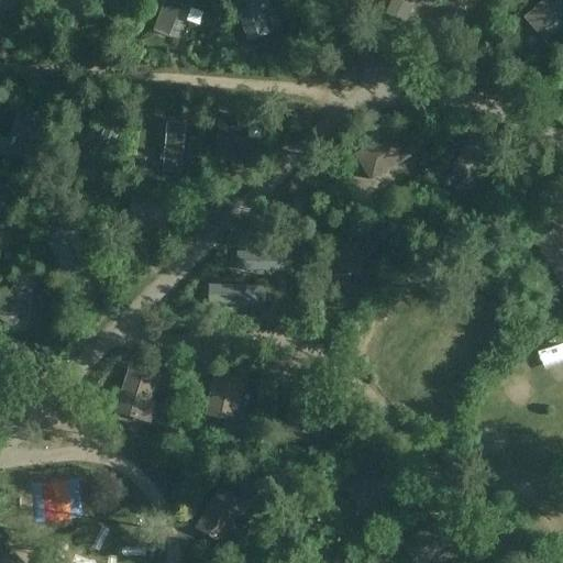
[(170,39),(181,6),(187,8),(189,0),(166,0),(154,33),(170,39)]
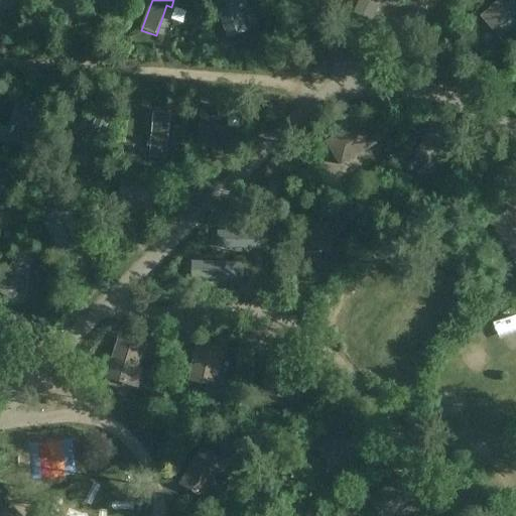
[(246,32),(236,3),(239,2),(238,0),(218,0),(231,37),(246,32)]
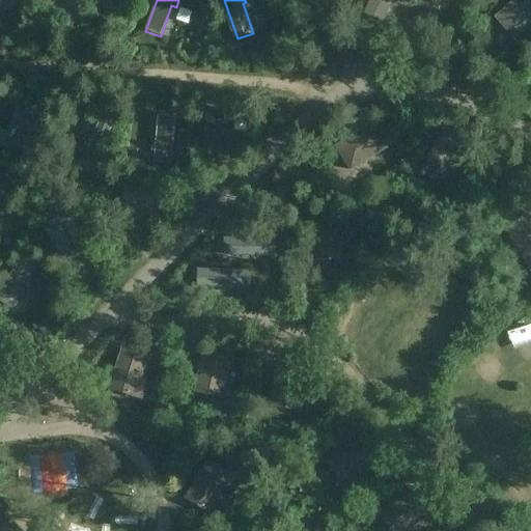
[(384,22),(390,7),(372,0),(369,0),(364,14),(384,22)]
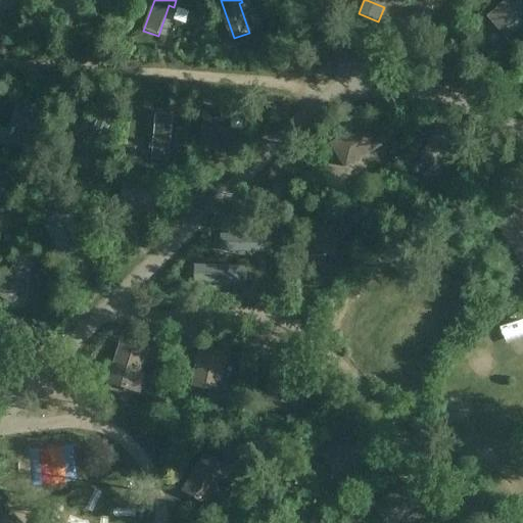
[(507,39),(522,24),(522,0),(503,0),(485,16),(507,39)]
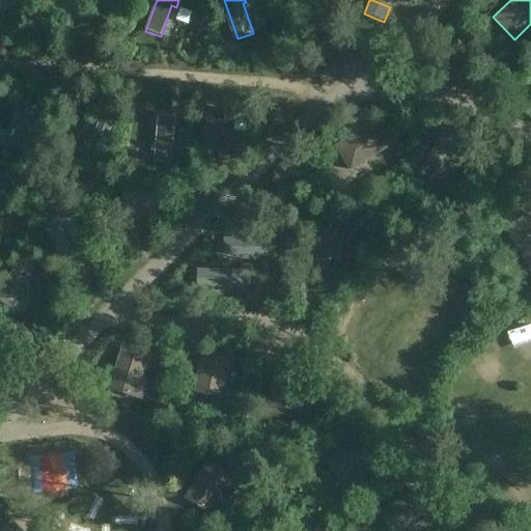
[(213,93),(212,103),(224,104),(225,94),(213,93)]
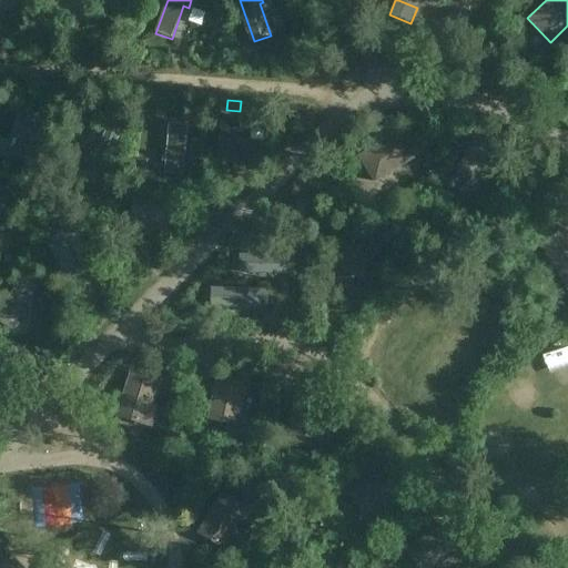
[(44,113),(28,108),(12,153),(29,159),(44,113)]
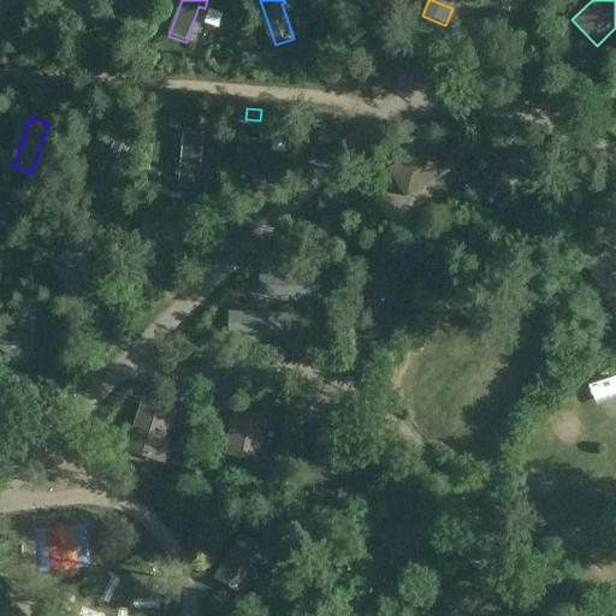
[(255,173),(258,144),(262,144),(264,134),(259,132),(260,126),(240,124),(235,175),(255,177),(255,173)]
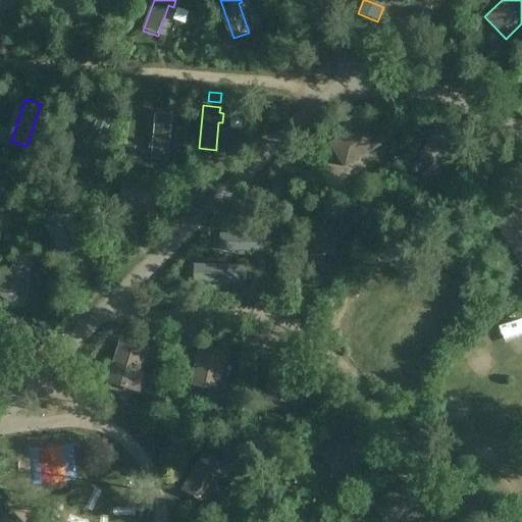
[(156,113),(153,143),(150,143),(149,149),(153,149),(152,161),(169,162),(173,114),(156,113)]
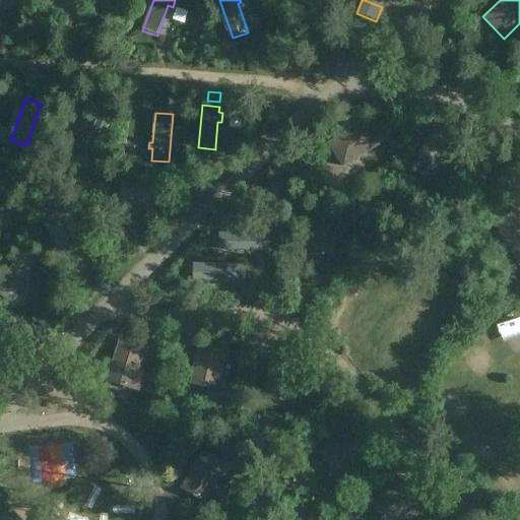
[(437,168),(455,127),(436,118),(416,158),(437,168)]
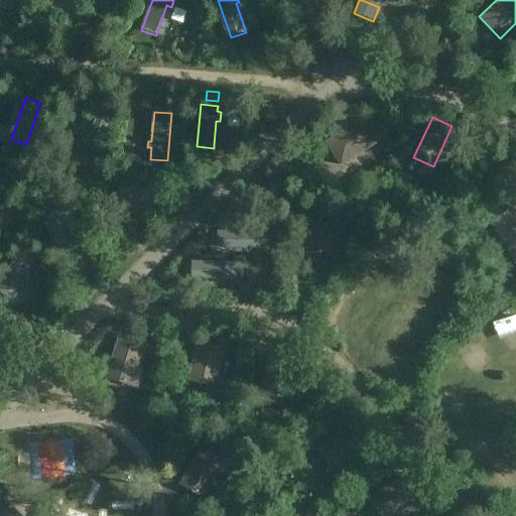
[(378,142),(363,118),(327,140),(342,164),(378,142)]
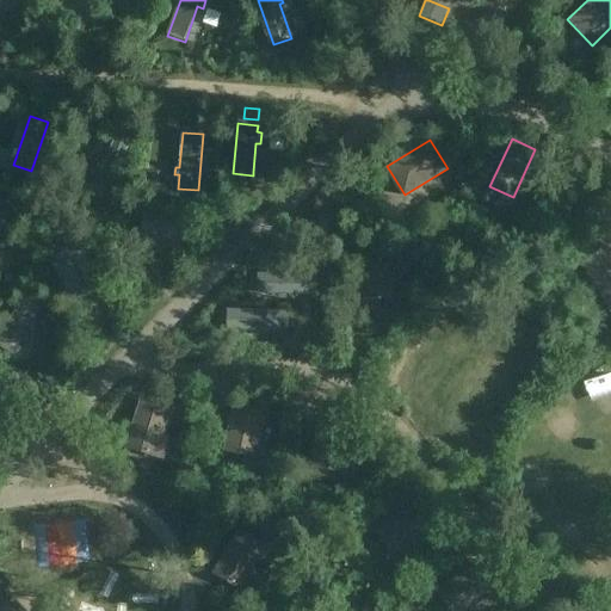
[(457,165),(448,171),(456,185),(466,179),(457,165)]
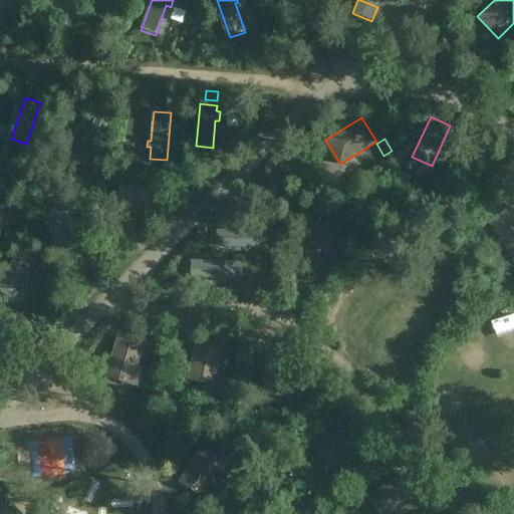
[(23,147),(13,144),(10,153),(20,156),(23,147)]
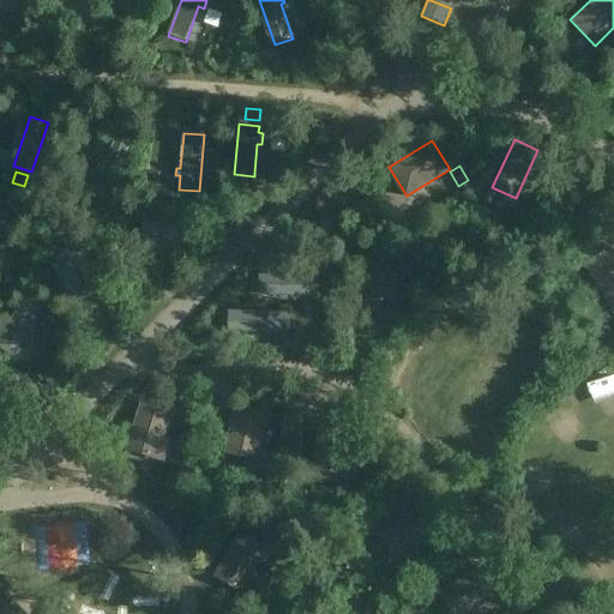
[(149,172),(149,185),(162,186),(163,176),(163,173),(149,172)]
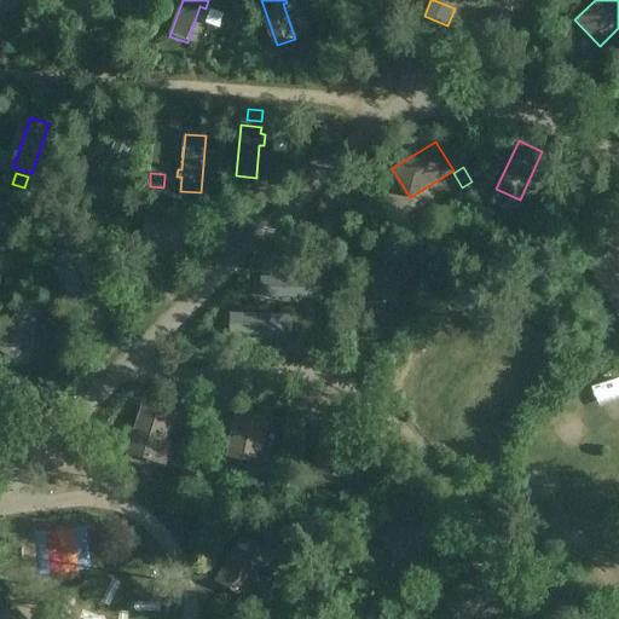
[(165,178),(163,187),(177,189),(177,179),(165,178)]
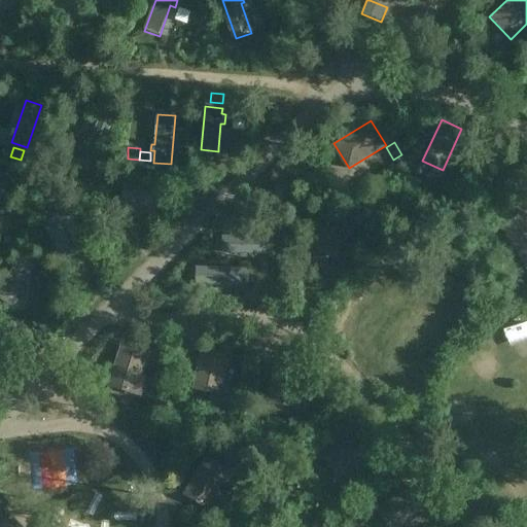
[(119,205),(162,208),(163,194),(120,189),(119,203),(119,205)]
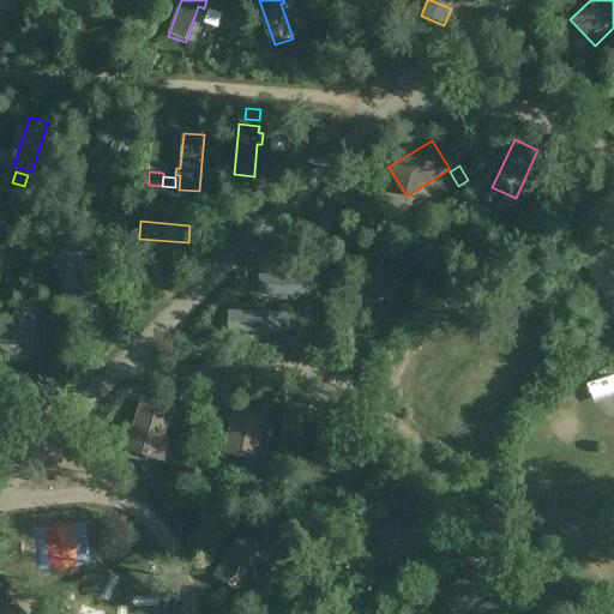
[(125,233),(124,247),(134,247),(136,233),(125,233)]
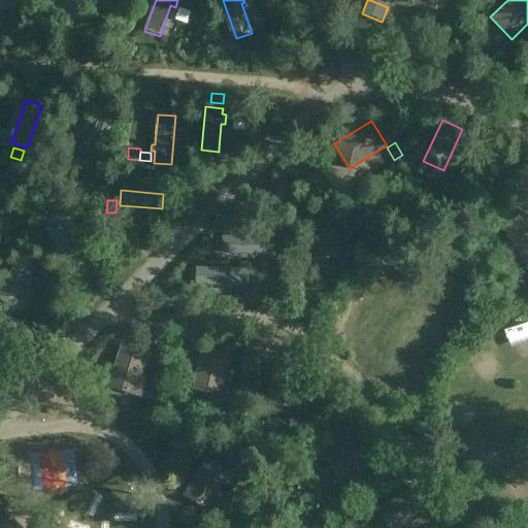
[(333,259),(355,221),(329,205),(307,244),(333,259)]
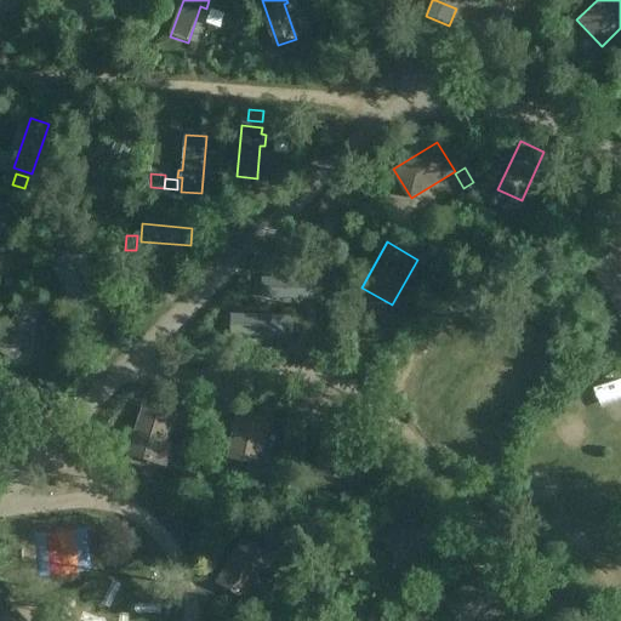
[(611,241),(597,249),(603,260),(616,251),(611,241)]
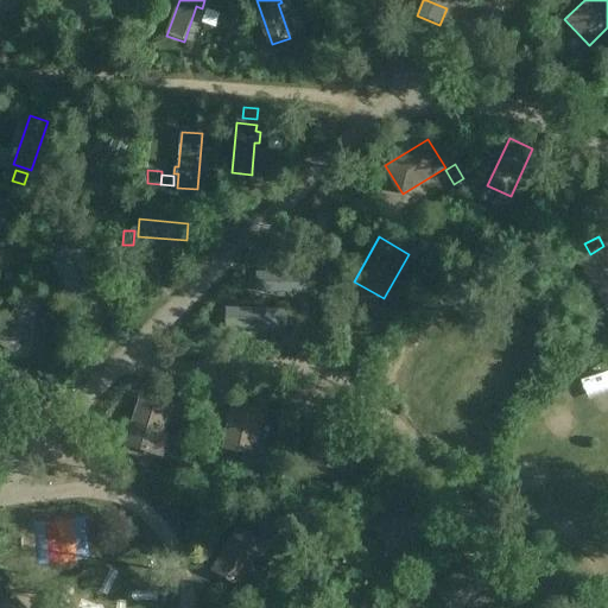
[(88,297),(77,274),(82,272),(78,266),(74,268),(63,247),(48,255),(74,304),(88,297)]
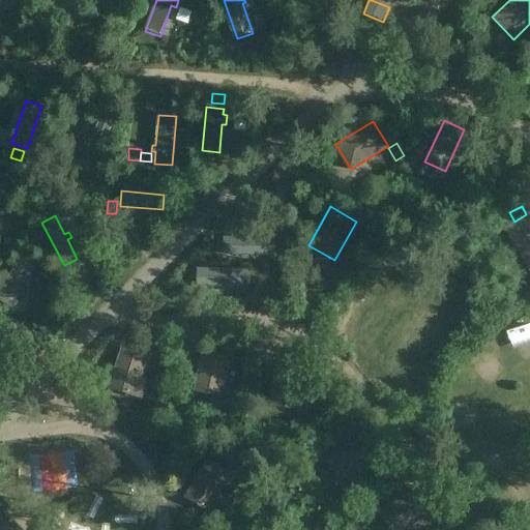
[(529,219),(507,231),(529,271),(529,270),(529,219)]
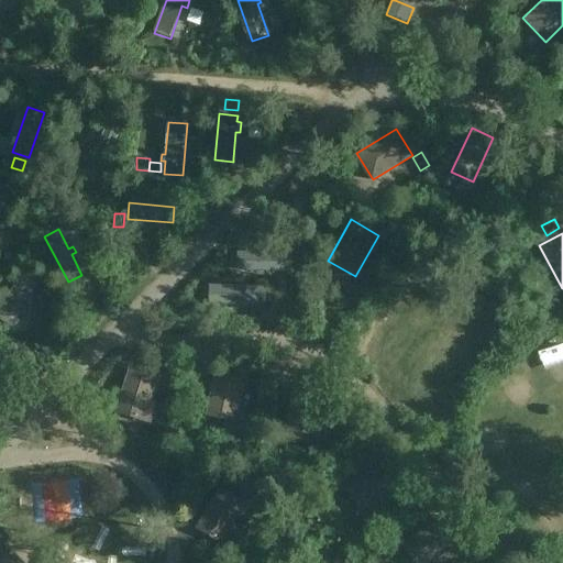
[(386,234),(381,243),(392,251),(398,242),(386,234)]
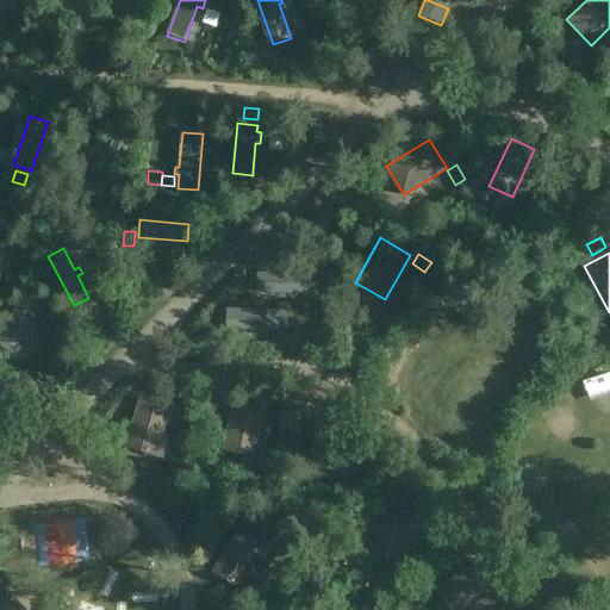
[(42,309),(23,297),(0,332),(0,344),(13,353),(42,309)]
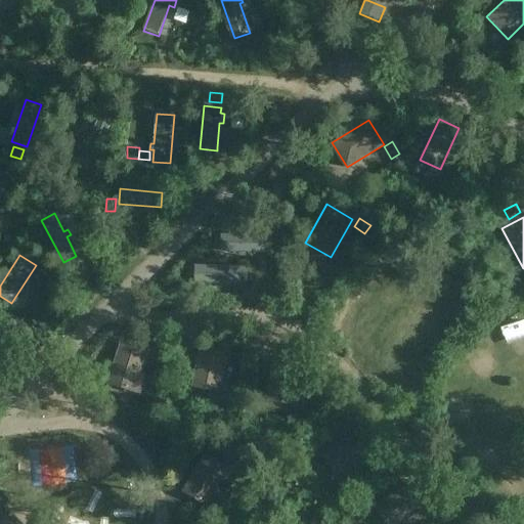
[(121,343),(107,385),(134,394),(147,351),(121,343)]
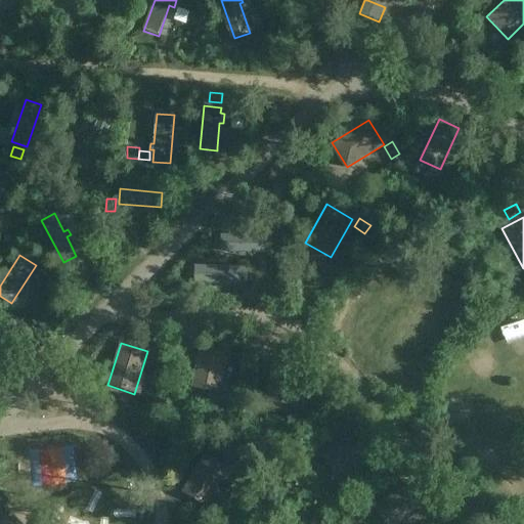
[(201,345),(192,389),(220,394),(228,351),(201,345)]
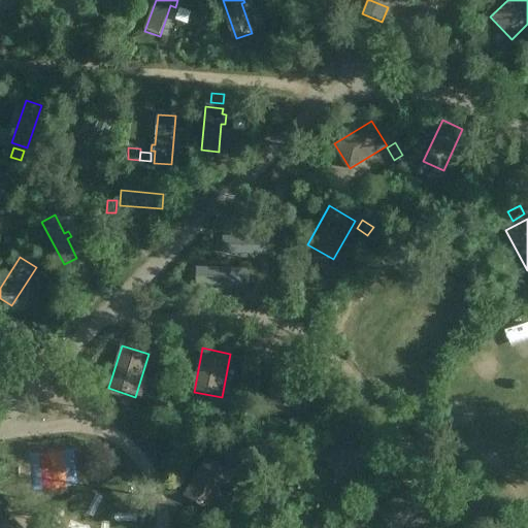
[(362,434),(324,457),(338,483),(377,458),(362,434)]
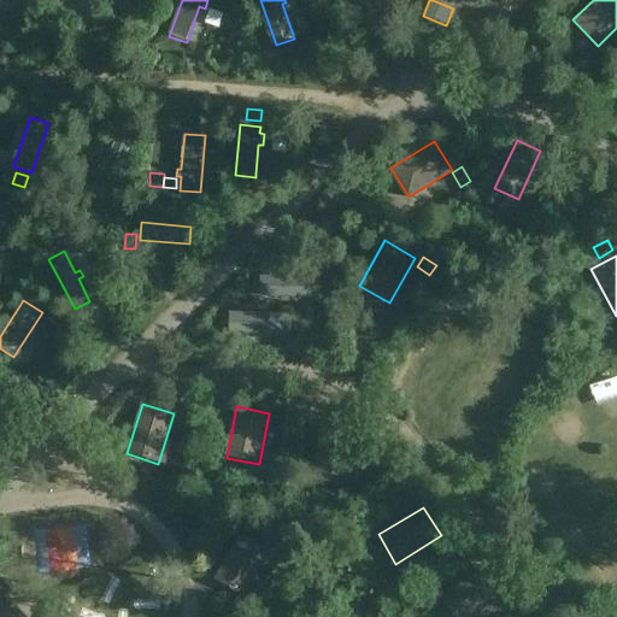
[(242,535),(215,581),(244,598),(271,552),(242,535)]
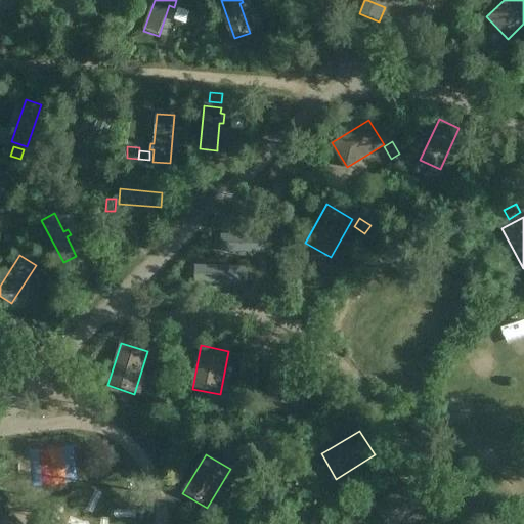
[(32,459),(33,496),(63,495),(61,457),(32,459)]
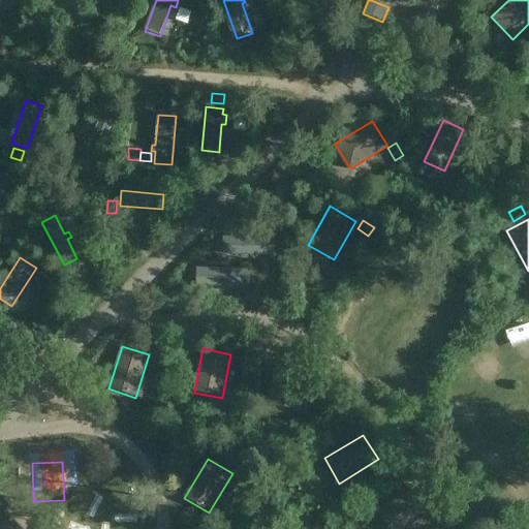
[(0,487),(0,507),(3,511),(13,502),(0,487)]
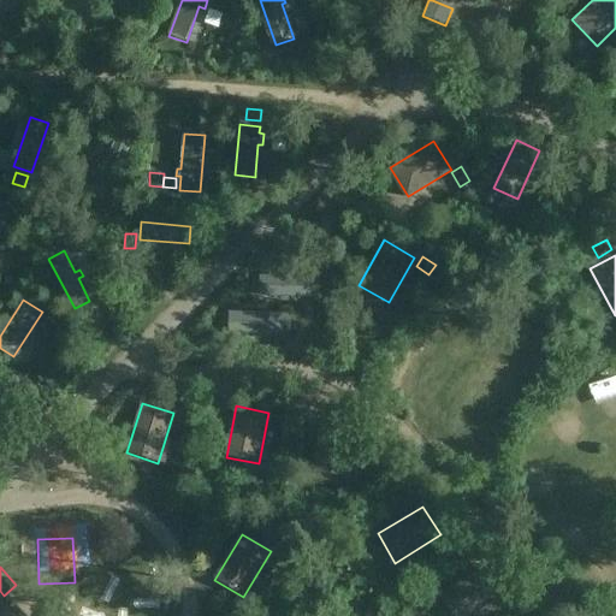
[(486,567),(440,596),(452,615),(471,615),(503,597),(486,567)]
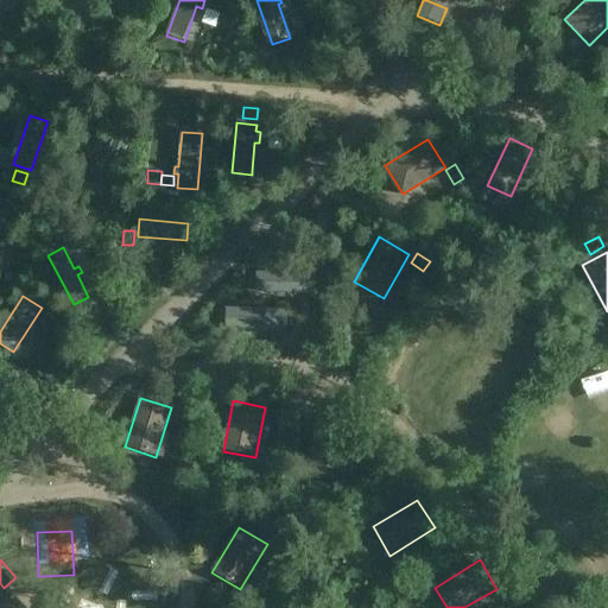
[(26,607),(16,594),(0,607),(26,607)]
